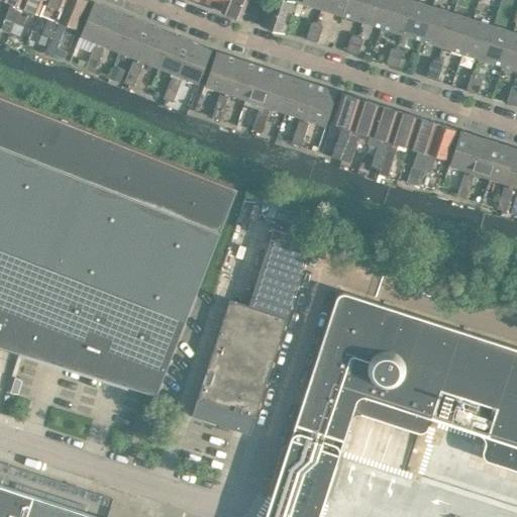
[(2,17),(4,18),(0,26),(0,27),(8,31),(20,0),(5,0),(9,1),(2,17)]
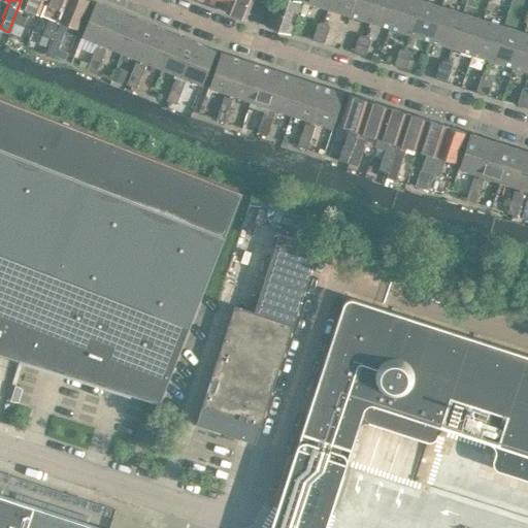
[(19,36),(23,26),(30,9),(38,12),(42,0),(21,0),(8,32),(19,36)]
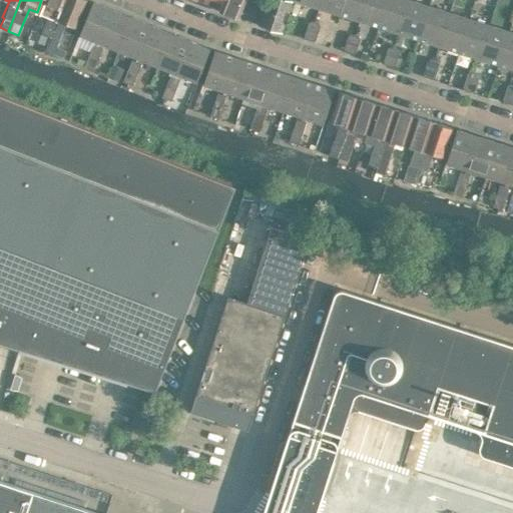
[(64,0),(41,0),(37,12),(46,16),(39,33),(49,37),(64,0)]
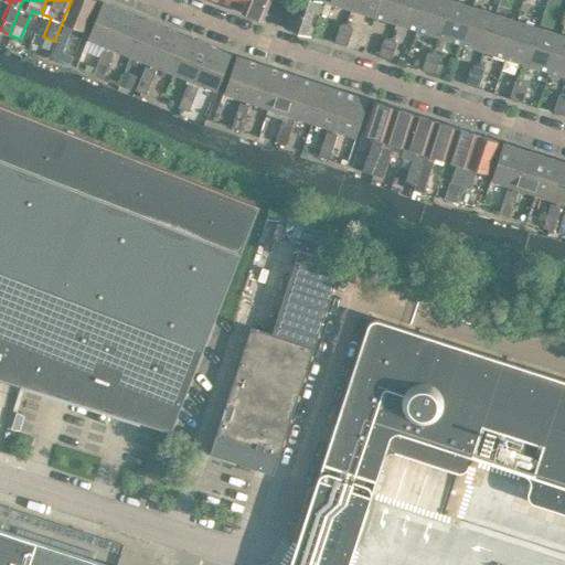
[(59,60),(64,44),(65,45),(72,27),(83,31),(94,0),(71,0),(54,41),(55,41),(52,49),(51,49),(46,57),(49,59),(50,56),(59,60)]
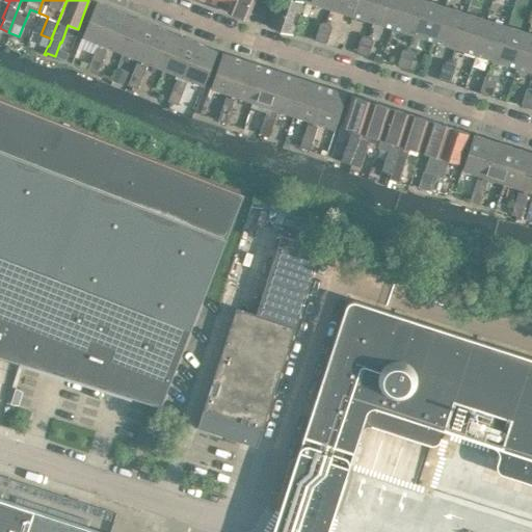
[(206,0),(206,2),(225,9),(229,0),(206,0)]
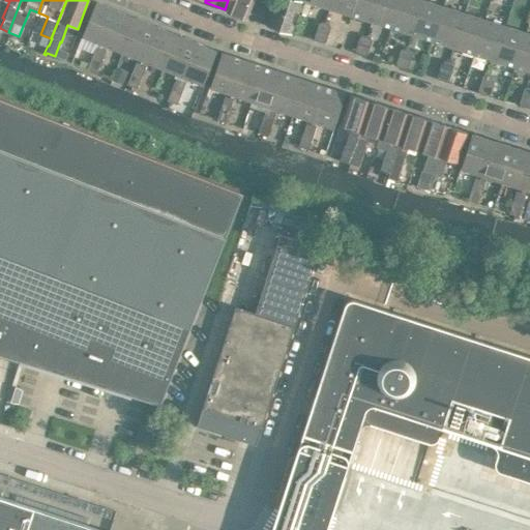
[(228,0),(225,9),(231,12),(245,18),(253,0),(228,0)]
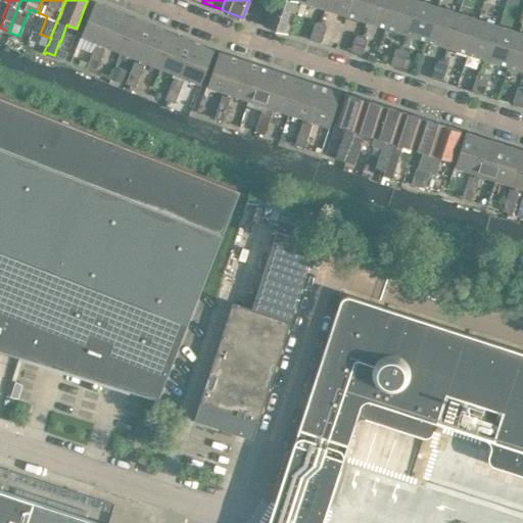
[(270,0),(263,26),(286,33),(295,0),(270,0)]
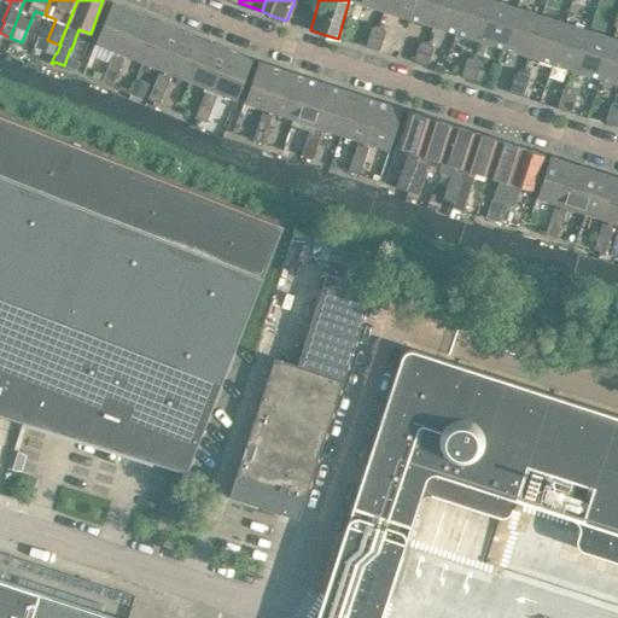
[(360,0),(359,3),(384,11),(386,0),(360,0)]
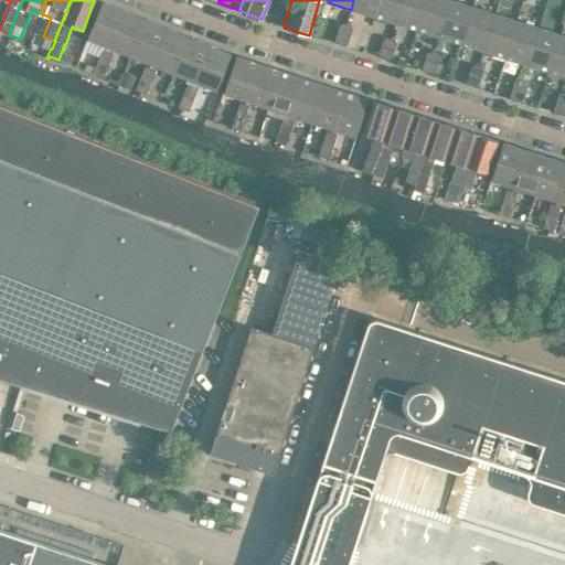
[(353,0),(351,10),(373,17),(377,0),(353,0)]
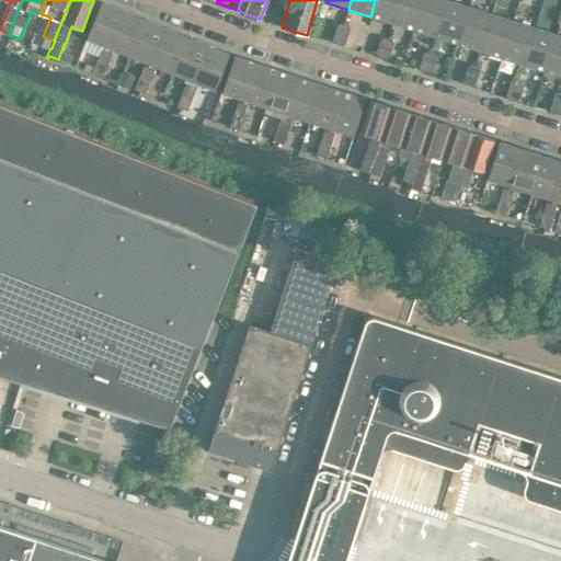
[(375,0),(370,16),(392,23),(399,0),(375,0)]
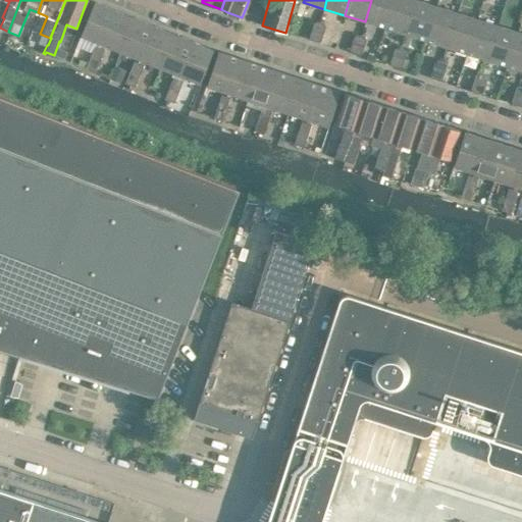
[(371,0),(365,21),(384,28),(393,0),(371,0)]
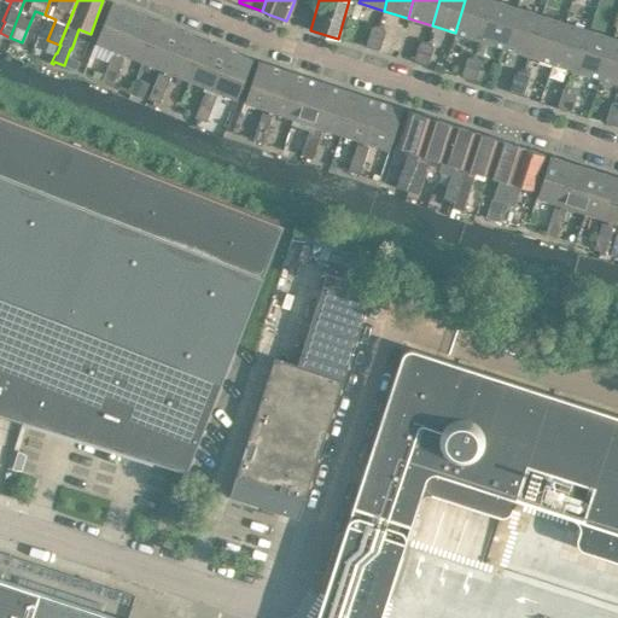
[(465,0),(455,33),(479,41),(491,0),(465,0)]
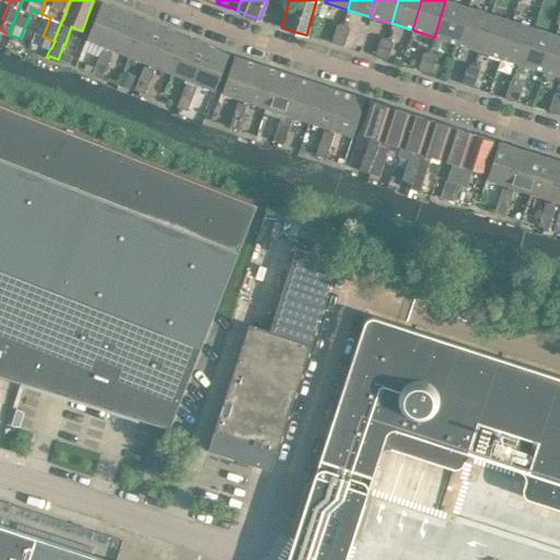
[(467,7),(446,0),(445,0),(434,37),(456,44),(467,7)]
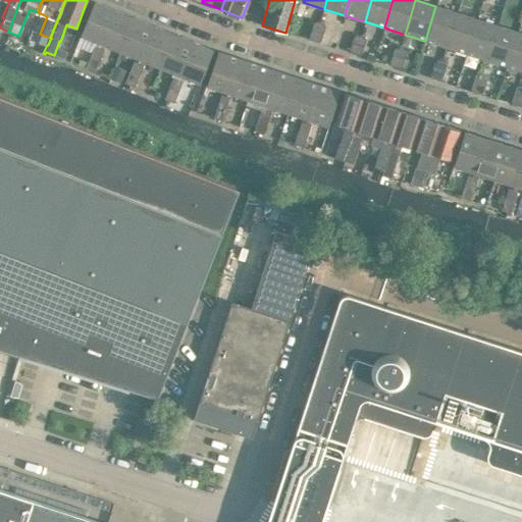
[(113,10),(93,2),(80,36),(100,44),(113,10)]
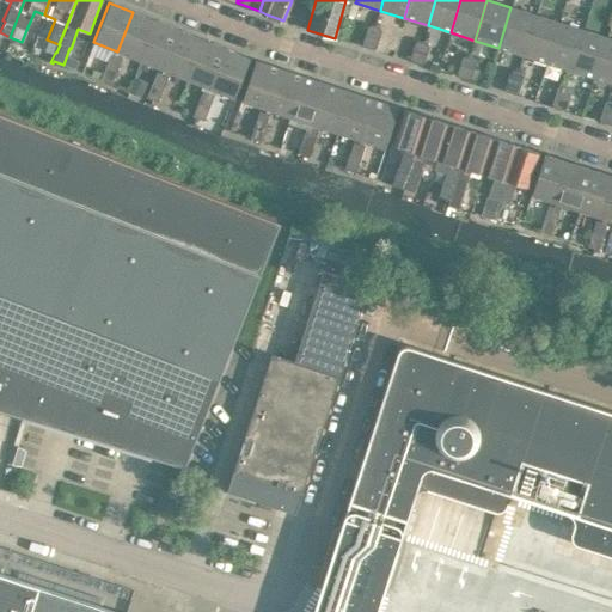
[(534,14),(510,7),(499,48),(522,55),(534,14)]
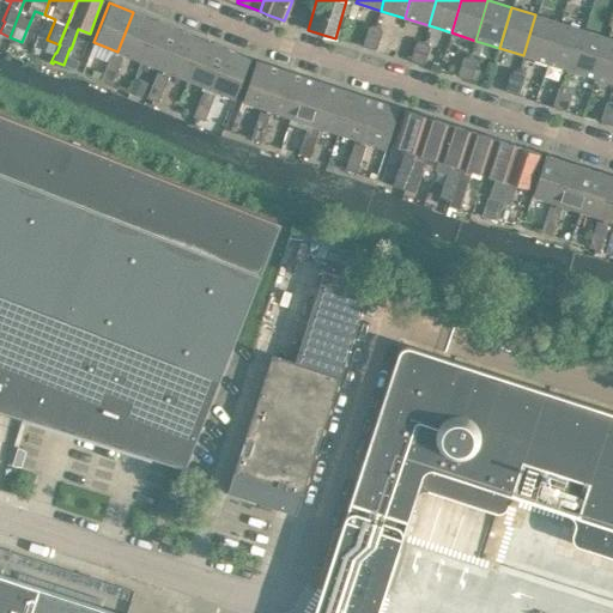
[(117,52),(140,61),(156,20),(133,12),(117,52)]
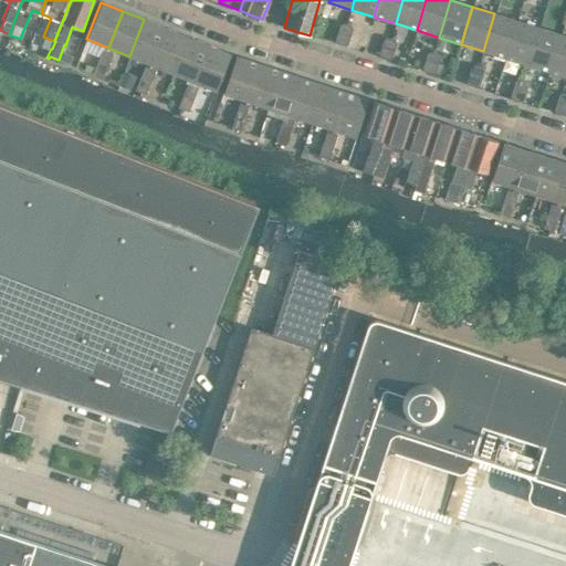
[(483,51),(504,58),(516,20),(494,13),(483,51)]
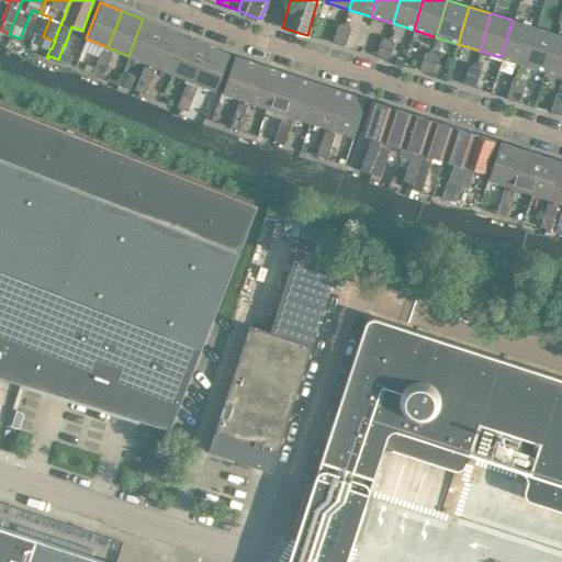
[(128,56),(149,64),(164,27),(143,19),(128,56)]
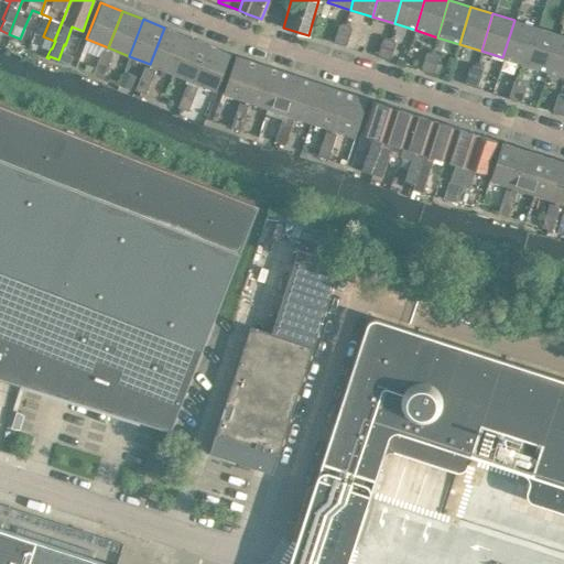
[(514,20),(502,57),(524,64),(537,28),(514,20)]
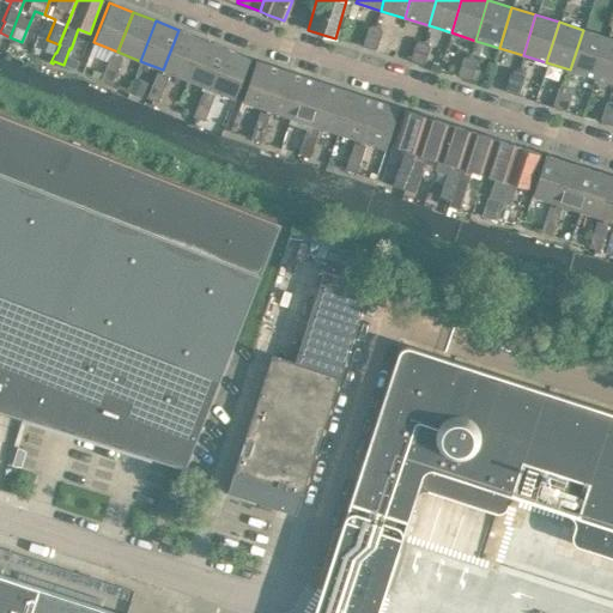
[(366,35),(380,38),(382,30),(380,28),(371,25),(369,26),(366,35)]
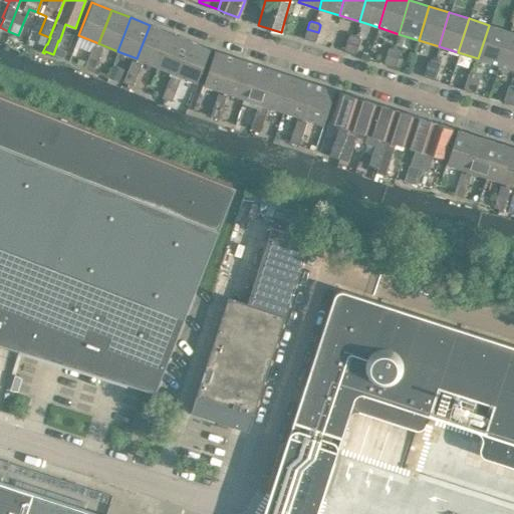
[(156,66),(170,32),(150,25),(137,58),(156,66)]
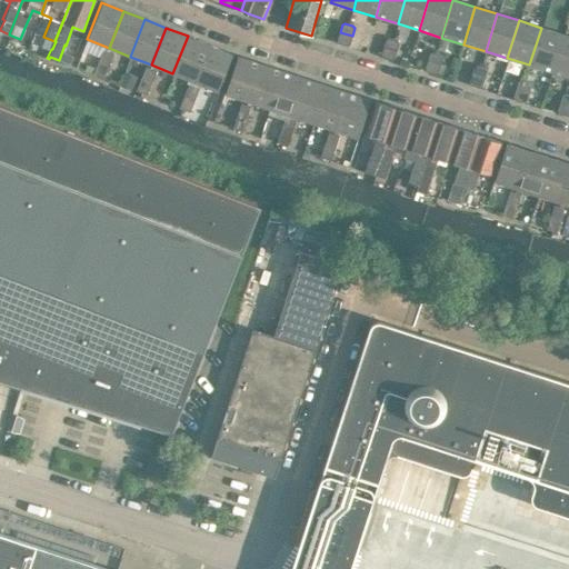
[(529,65),(551,72),(562,35),(541,28),(529,65)]
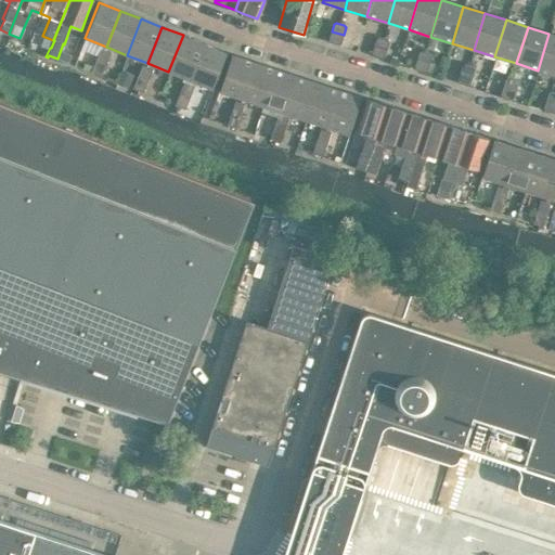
[(344,35),(332,31),(328,39),(330,41),(338,44),(341,42),(344,35)]
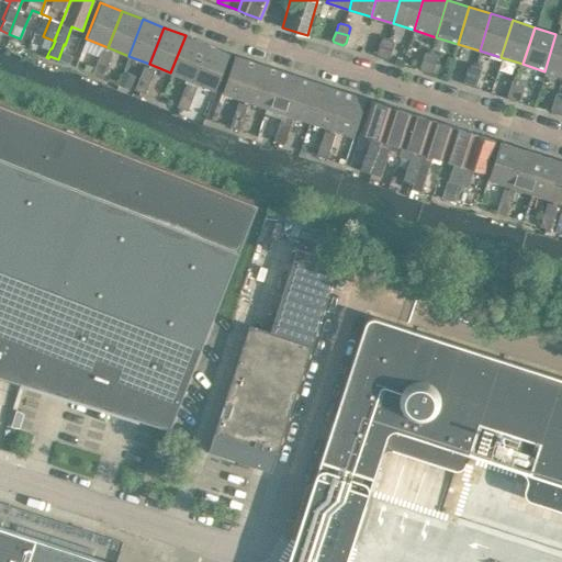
[(544,71),(561,76),(561,35),(555,34),(544,71)]
